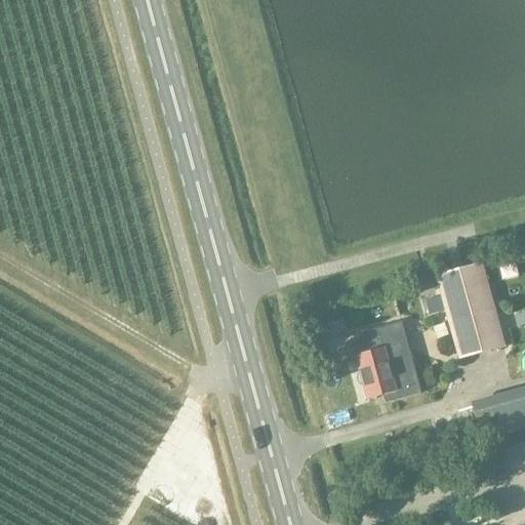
[(506,258),(484,265),(490,283),(511,277),(506,258)]
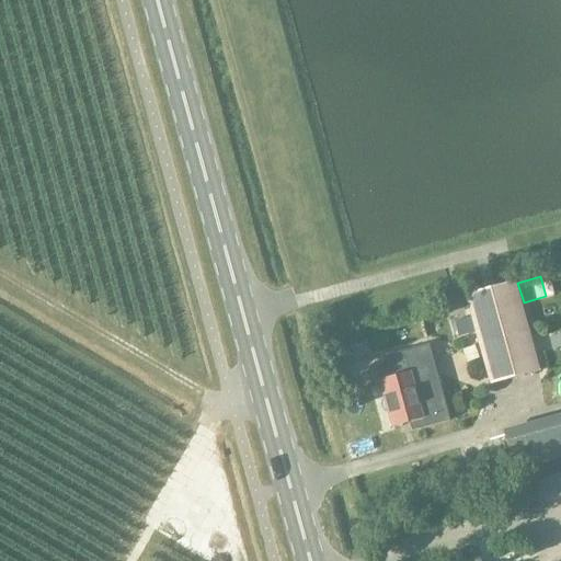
[(464,295),(481,357),(488,385),(538,370),(513,282),(464,295)]
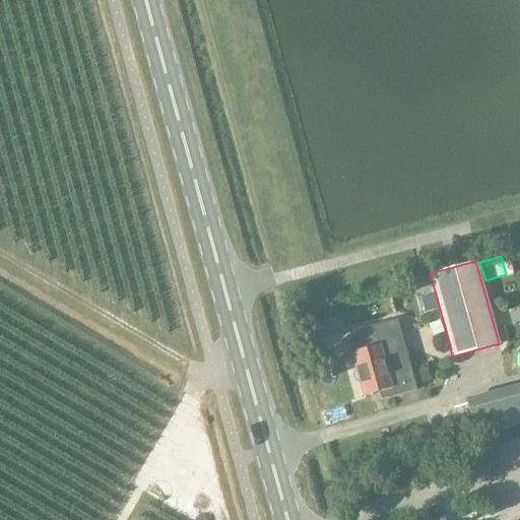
[(423,310),(437,306),(433,293),(418,297),(423,310)]
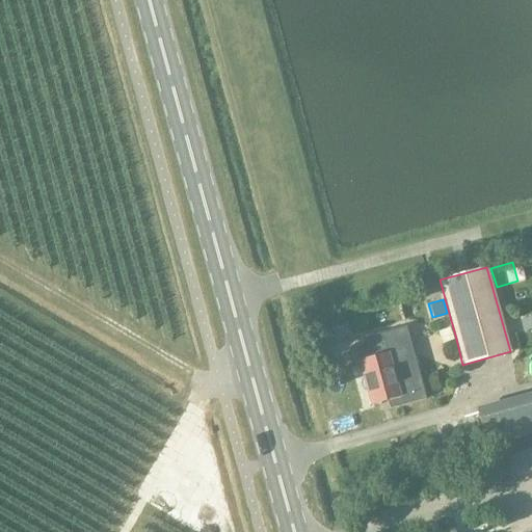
[(361,381),(360,386),(363,390),(367,391),(370,405),(387,401),(389,409),(425,399),(405,326),(363,338),(366,346),(350,350),(354,367),(360,366),(363,378),(361,381)]
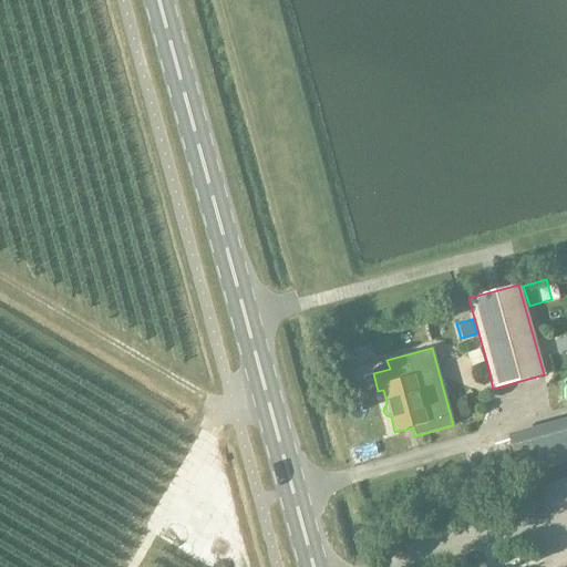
[(516,475),(566,462),(566,426),(507,443),(516,475)]
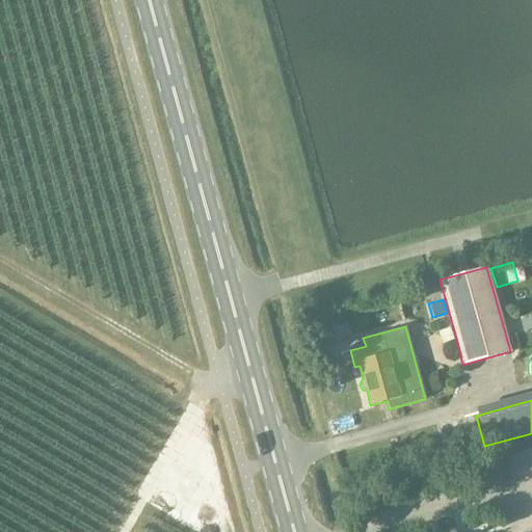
[(517,470),(531,468),(531,452),(516,454),(517,470)]
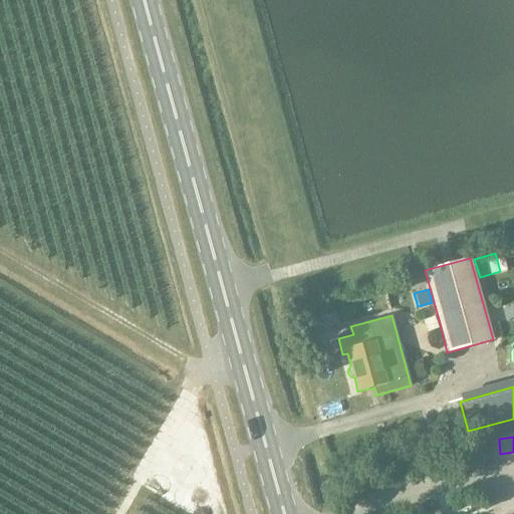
[(479,463),(489,460),(485,450),(476,453),(479,463)]
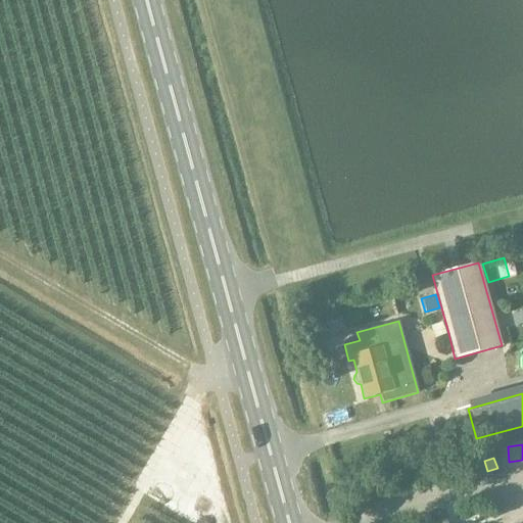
[(454,510),(446,490),(437,493),(444,513),(454,510)]
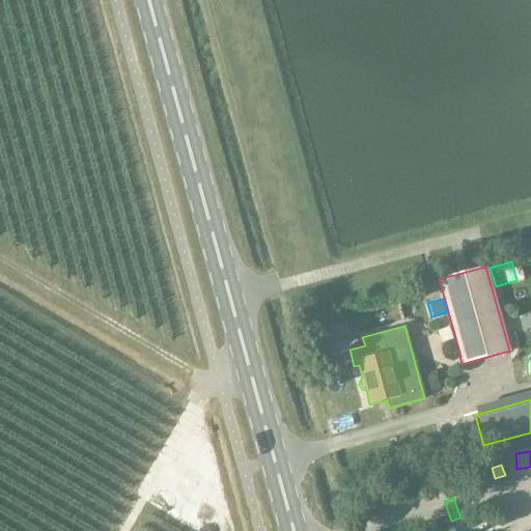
All buildings are outlined.
